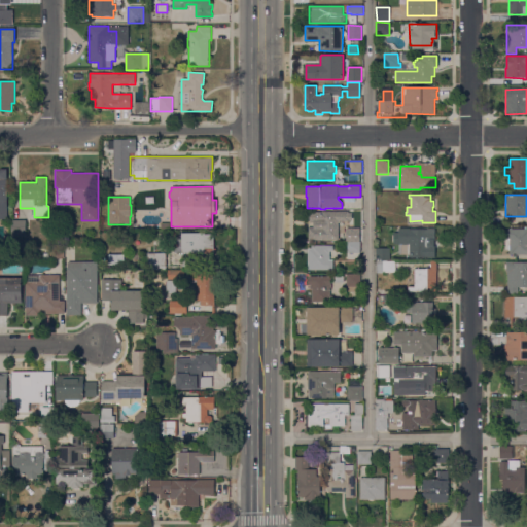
[(309,240),(309,227),(321,227),(321,220),(322,220),(322,212),(348,212),(348,225),(340,225),(340,231),(338,231),(338,235),(340,235),(340,238),(338,238),(338,240),(309,240)]
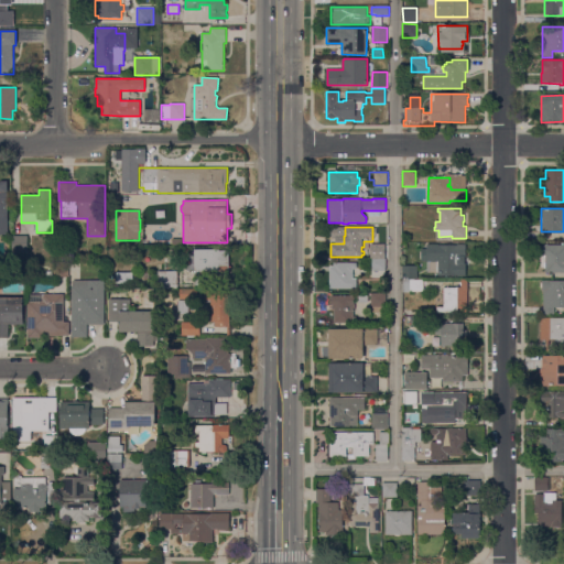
[(28,236),(28,260),(12,260),(12,236),(28,236)]
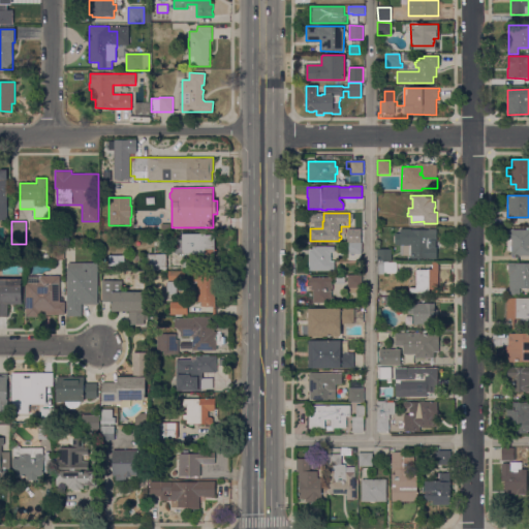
[(429,230),(429,229),(437,229),(437,241),(434,241),(434,252),(430,252),(430,258),(410,258),(410,250),(402,250),(402,239),(410,239),(410,230),(429,230)]
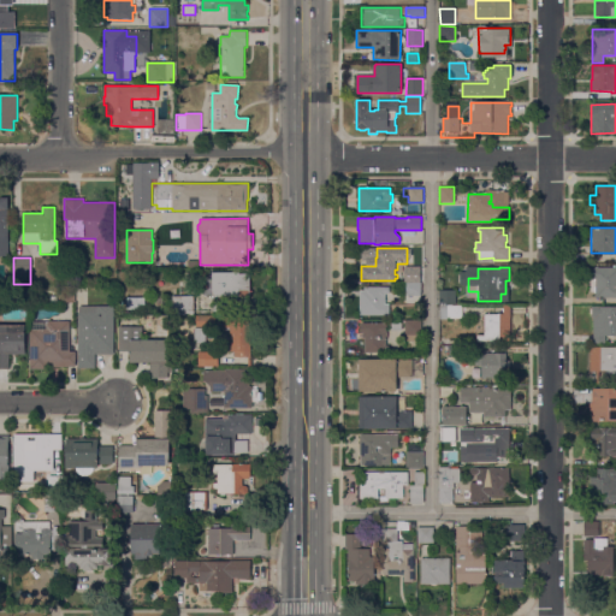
[(596,282),(594,282),(594,279),(590,279),(590,267),(615,267),(615,297),(596,298),(596,292),(594,291),(594,288),(596,286),(596,282)]
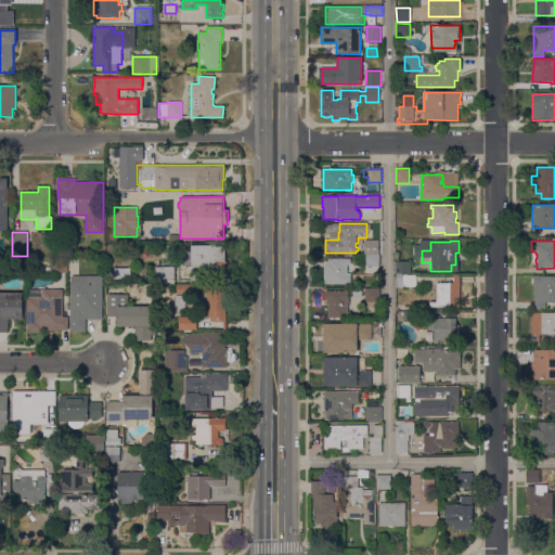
[(216,245),(216,247),(226,246),(226,261),(228,261),(228,266),(226,266),(226,267),(202,267),(202,270),(207,270),(207,281),(191,281),(191,270),(196,270),(196,268),(191,268),(191,245),(216,245)]
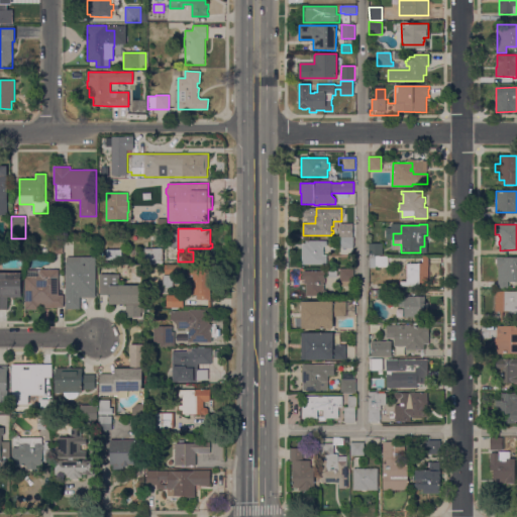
[(353,238),(353,248),(352,248),(352,252),(349,252),(349,257),(343,257),(343,253),(340,253),(340,238),(353,238)]
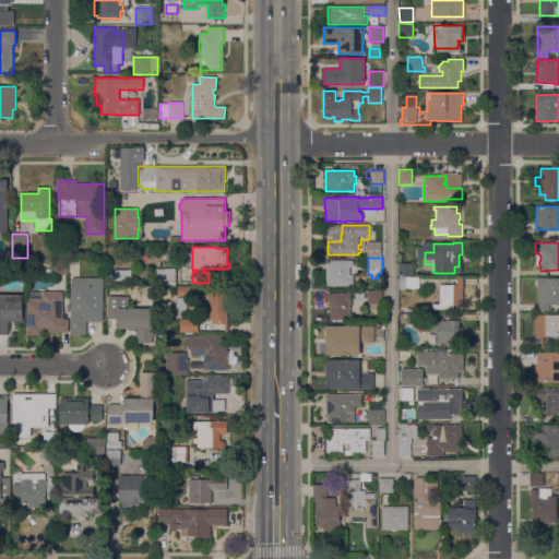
[(56,275),(56,260),(68,260),(68,275),(56,275)]
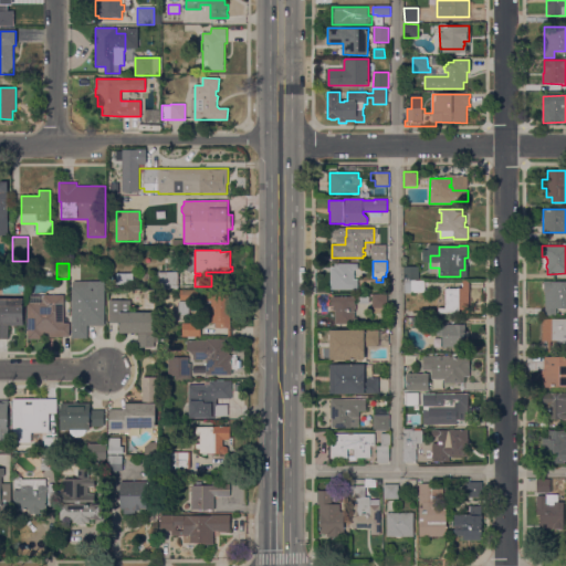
[(331,290),(331,268),(335,268),(335,264),(357,264),(357,270),(354,270),(354,275),(355,275),(355,278),(354,278),(354,280),(358,280),(358,290),(331,290)]
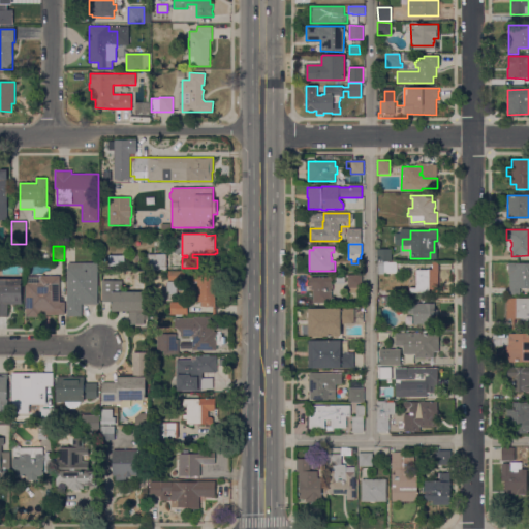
[(377,249),(387,249),(387,262),(377,262),(377,249)]
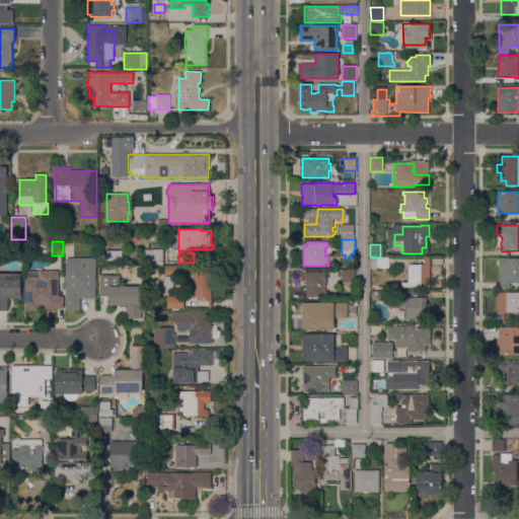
[(163,266),(145,266),(145,249),(163,249),(163,266)]
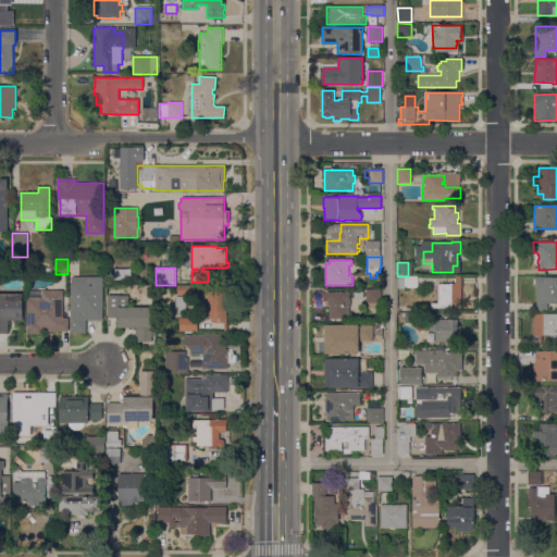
[(418,276),(418,288),(397,288),(397,276),(408,276),(418,276)]
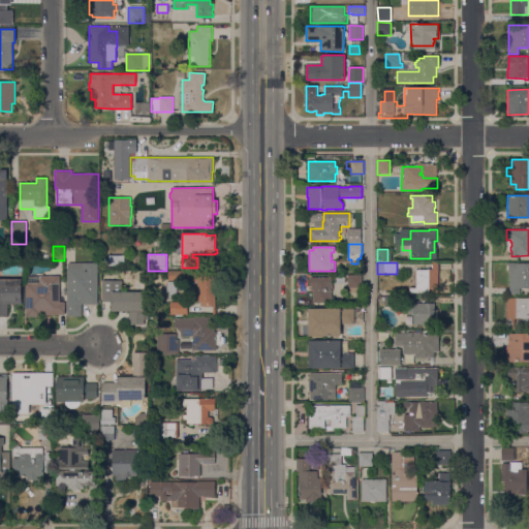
[(438,293),(416,292),(416,275),(414,275),(414,272),(416,272),(416,270),(432,270),(432,262),(438,262),(438,293)]
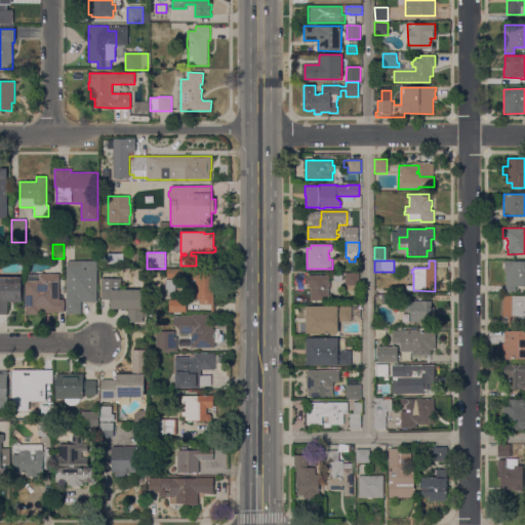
[(67,268),(68,268),(68,261),(96,261),(96,303),(81,303),(81,314),(67,314),(67,268)]
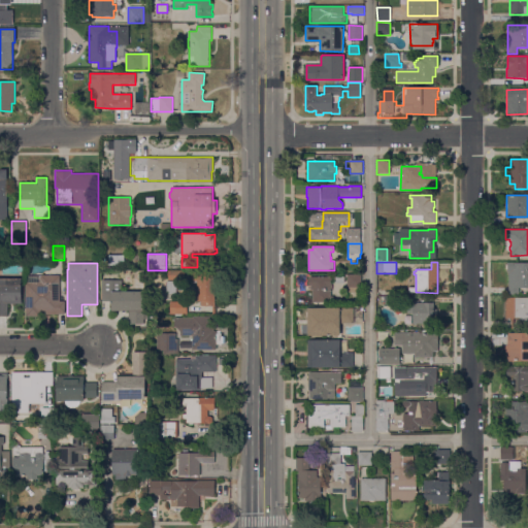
[(507,263),(527,263),(527,288),(519,288),(519,295),(508,294),(508,272),(507,272),(507,270),(506,269),(506,265),(507,264),(507,263)]
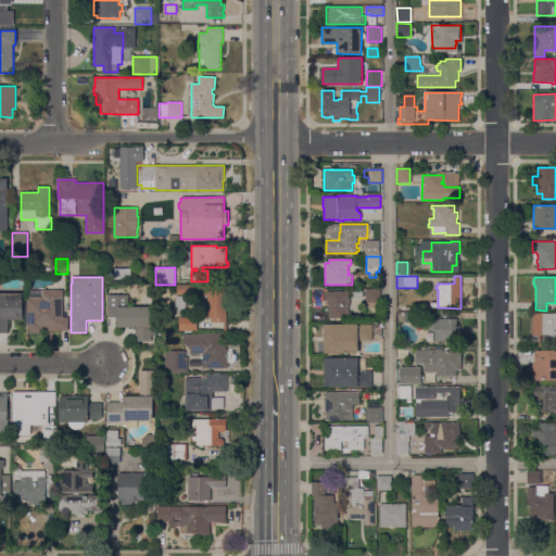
[(194,295),(177,295),(177,286),(194,286),(194,295)]
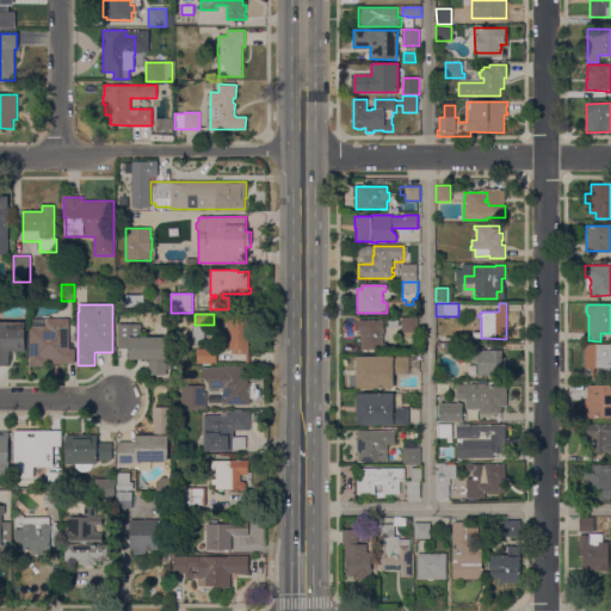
[(228,325),(222,325),(222,315),(248,315),(248,327),(251,327),(251,334),(248,334),(248,355),(250,355),(250,364),(246,364),(246,355),(238,355),(238,349),(228,349),(228,325)]
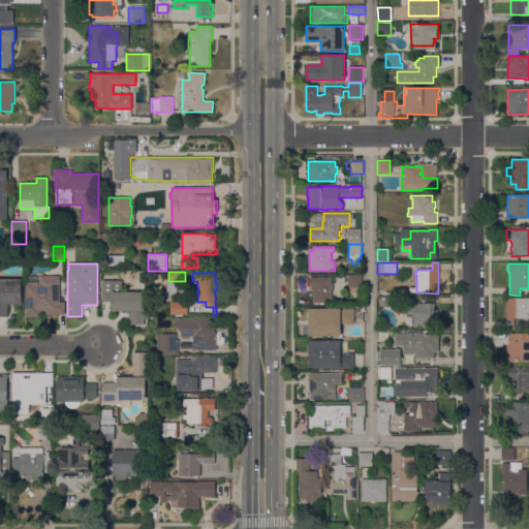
[(26,283),(27,283),(27,276),(59,276),(59,302),(65,302),(65,315),(40,315),(40,317),(26,317),(26,283)]
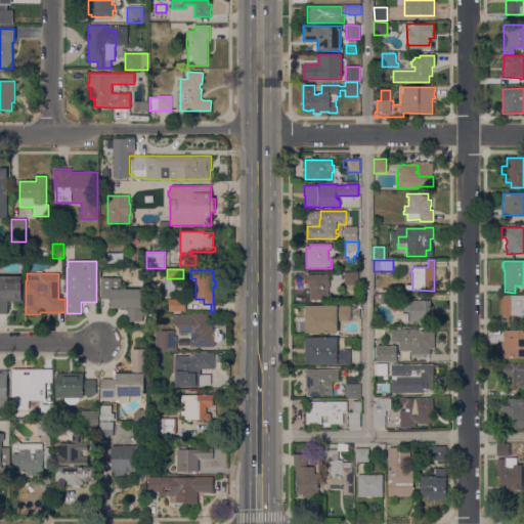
[(358,273),(358,286),(344,285),(344,273),(358,273)]
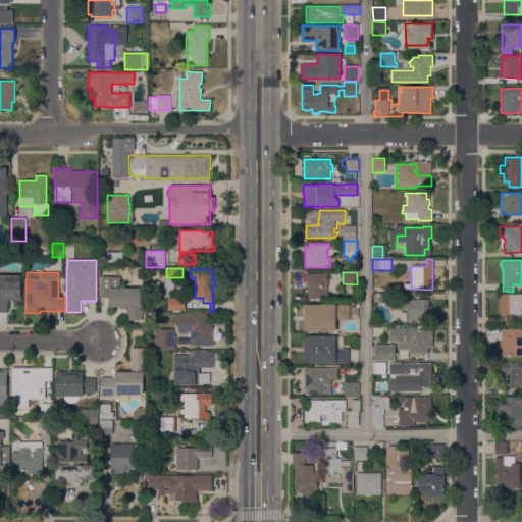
[(328,285),(327,285),(327,293),(329,293),(329,300),(309,300),(309,286),(306,286),(306,273),(328,273),(328,285)]
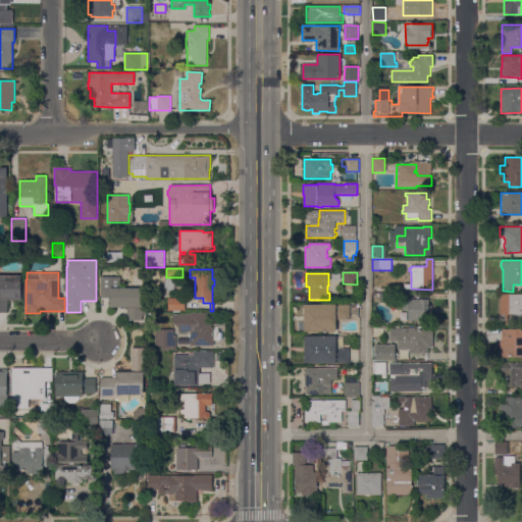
[(0,275),(21,275),(21,301),(8,301),(8,313),(0,313),(0,275)]
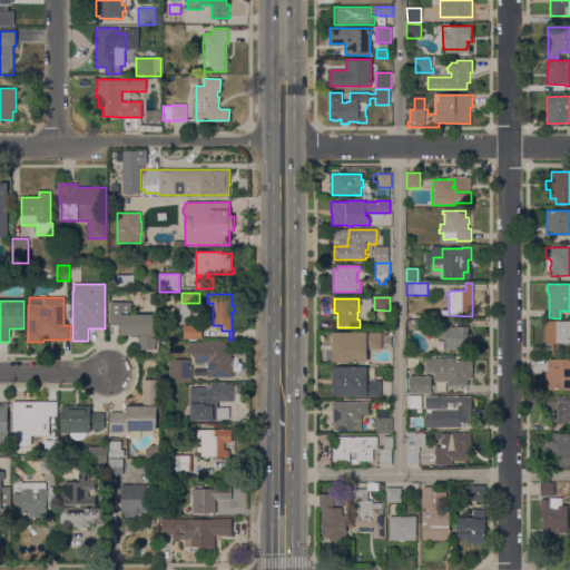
[(155,315),(155,338),(158,338),(158,344),(155,344),(155,350),(138,350),(138,336),(120,336),(120,325),(109,325),(110,302),(131,303),(130,315),(155,315)]
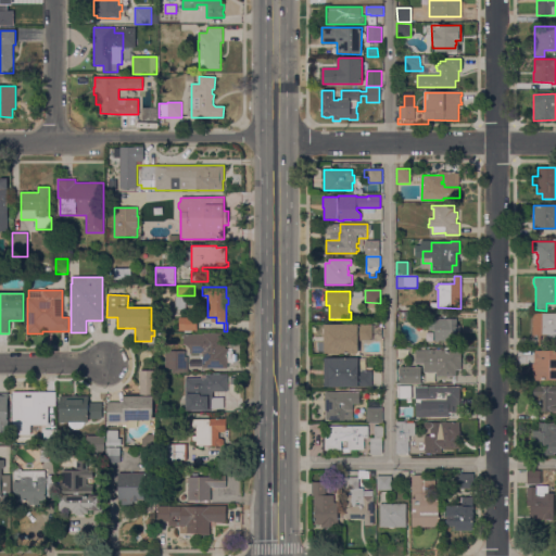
[(186,311),(178,311),(178,307),(175,307),(175,297),(186,297),(186,311)]
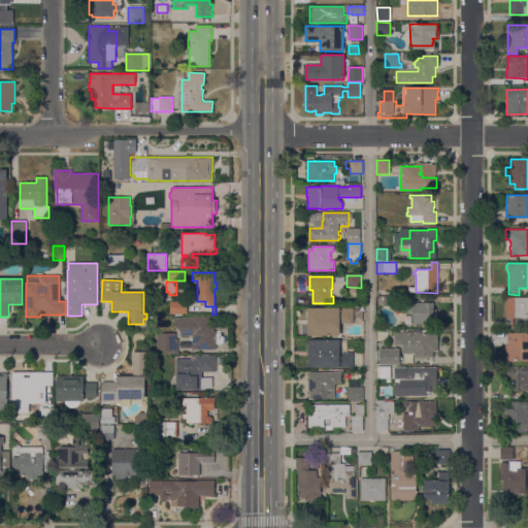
[(396,304),(385,304),(385,294),(395,293),(396,304)]
